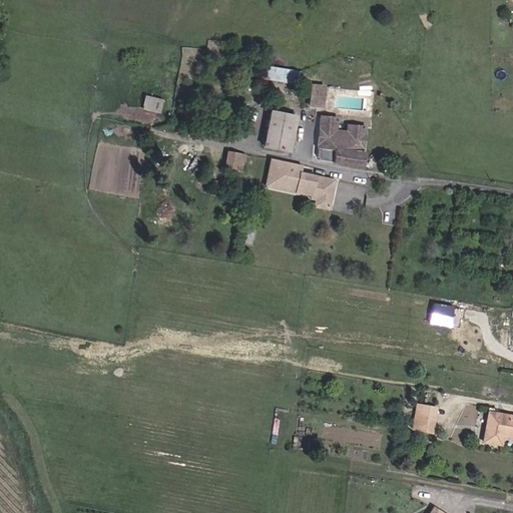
[(298,83),(300,70),(261,63),(259,76),(298,83)]
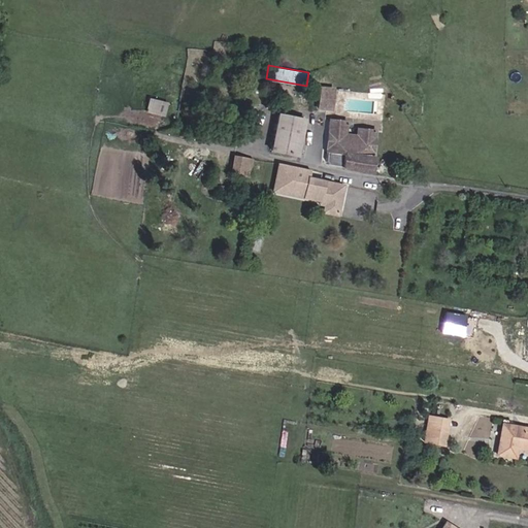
[(335,89),(321,87),(320,98),(329,99),(328,108),(332,109),(335,89)]
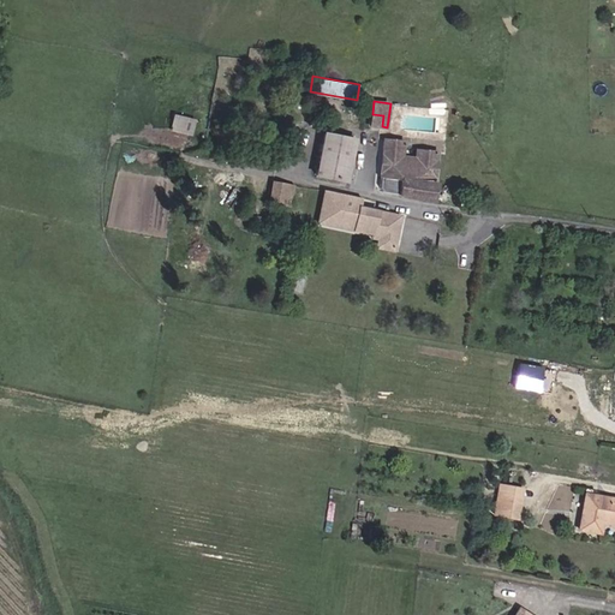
[(175,113),(171,130),(193,135),(197,118),(175,113)]
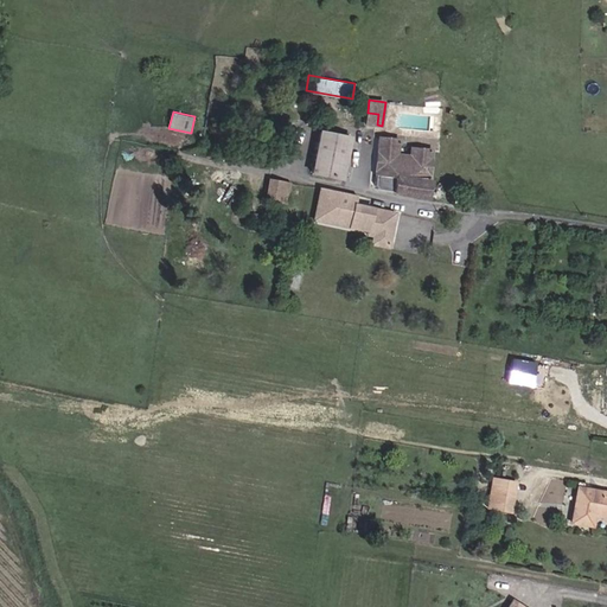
[(368,113),(365,123),(377,125),(378,114),(368,113)]
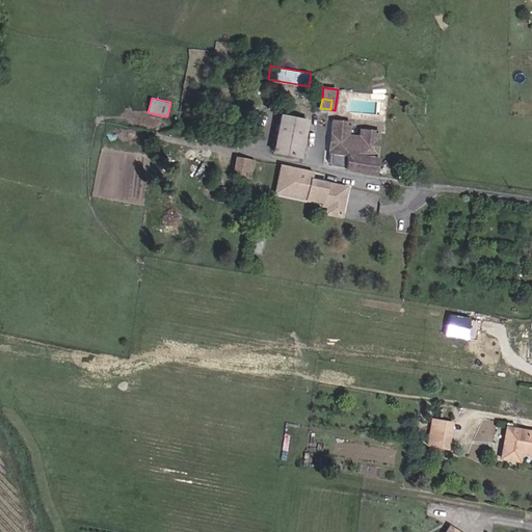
[(302,121),(280,116),(273,154),(295,158),(302,121)]
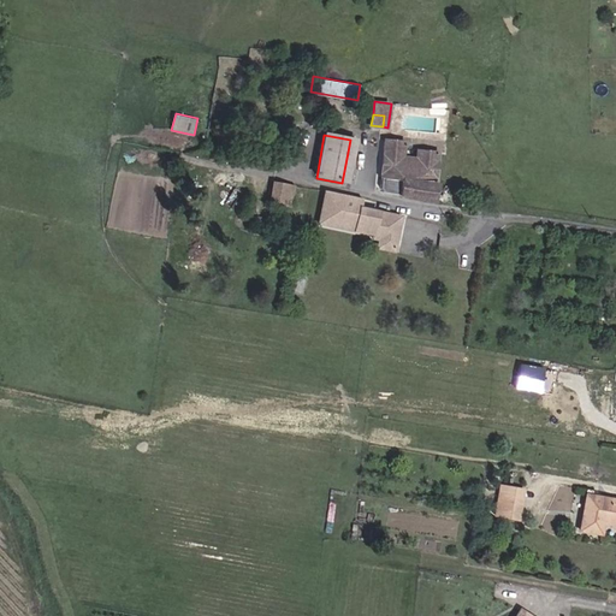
[(379,190),(436,201),(440,157),(421,152),(419,161),(404,158),(407,147),(389,142),(379,190)]
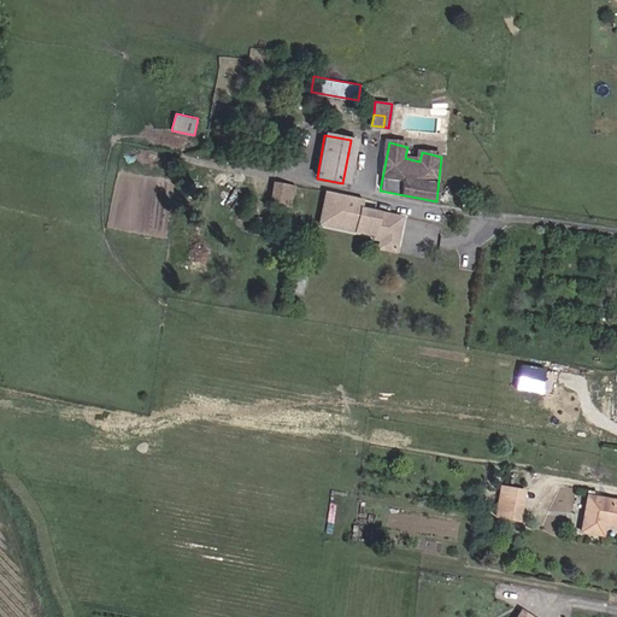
[(266,201),(287,205),(291,184),(270,182),(266,201)]
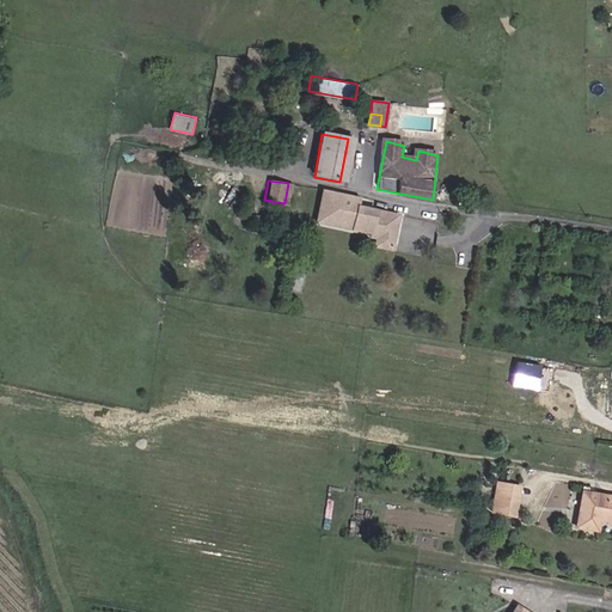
[(314,227),(350,234),(356,204),(359,191),(323,184),(316,219),(312,219),(310,225),(314,226),(314,227)]
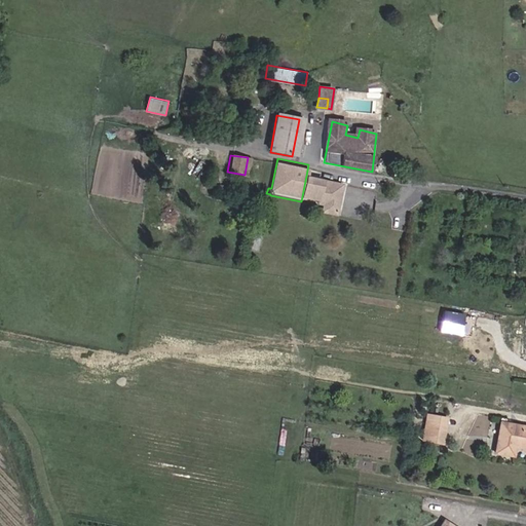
[(301,201),(318,204),(322,184),(323,179),(306,176),(301,201)]
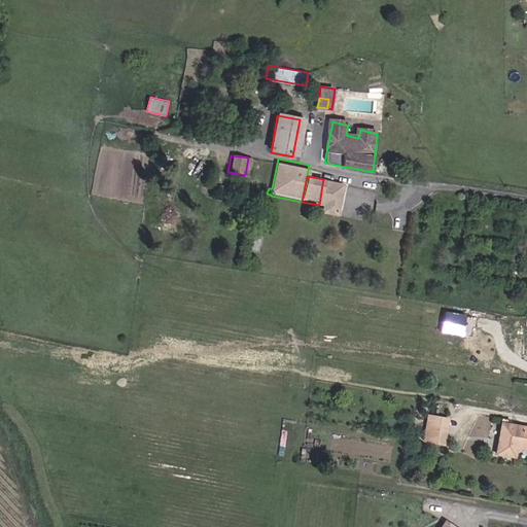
[(322,184),(339,187),(340,181),(323,179),(322,184)]
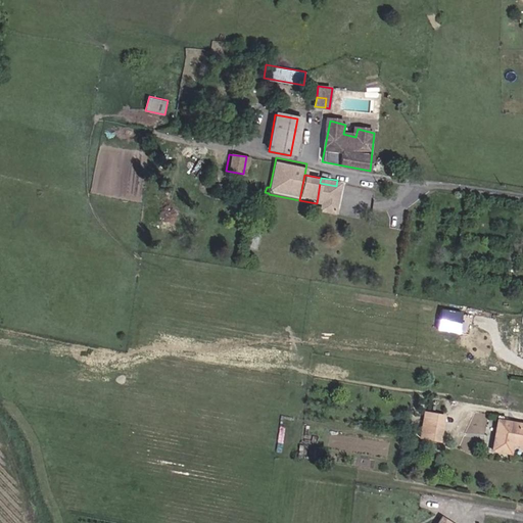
[(317,203),(332,206),(336,186),(320,183),(317,203)]
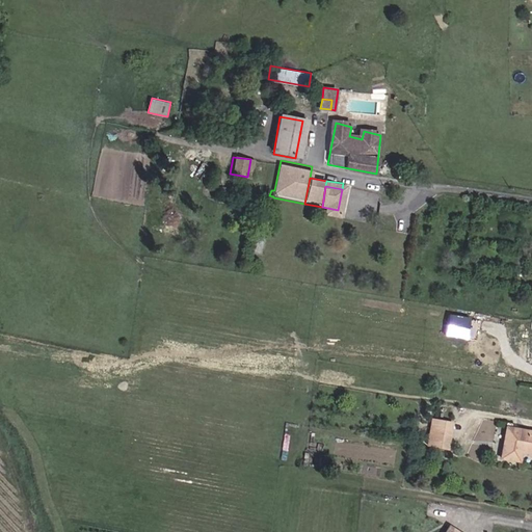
[(428,445),(447,449),(452,423),(432,420),(428,445)]
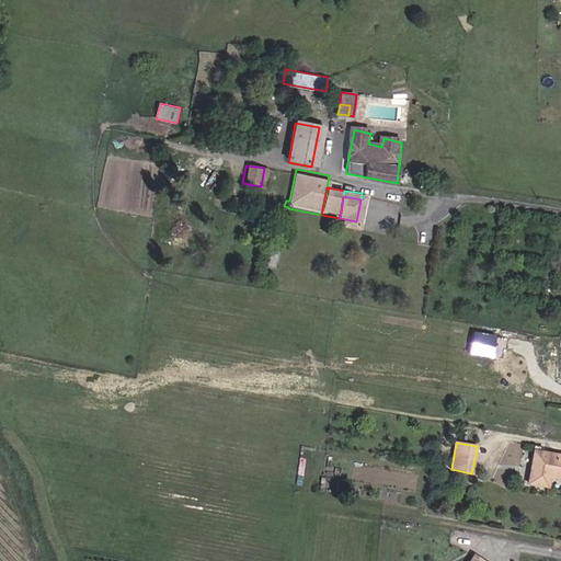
[(542,473),(560,477),(560,454),(534,449),(527,481),(540,483),(542,473)]
